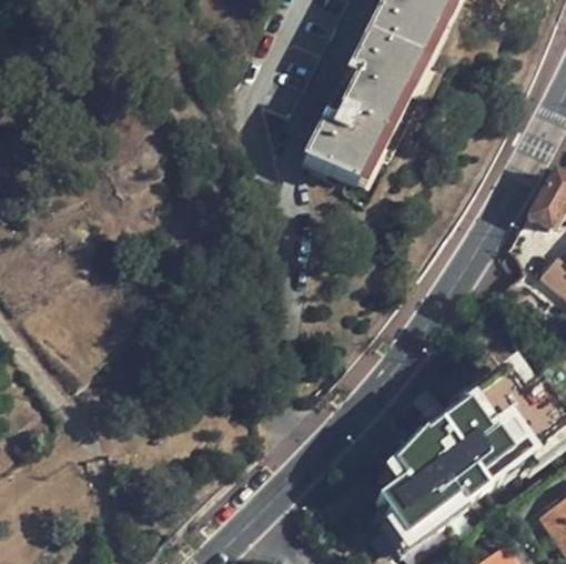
[(312,0),(262,101),(287,114),(344,0),(312,0)]
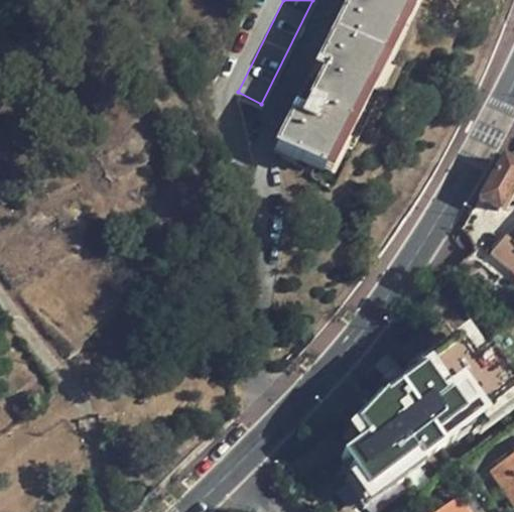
[(356,0),(356,1),(352,8),(345,5),(315,62),(323,67),(318,75),(300,112),(296,120),(288,116),(273,146),(322,170),(407,0),(356,0)]
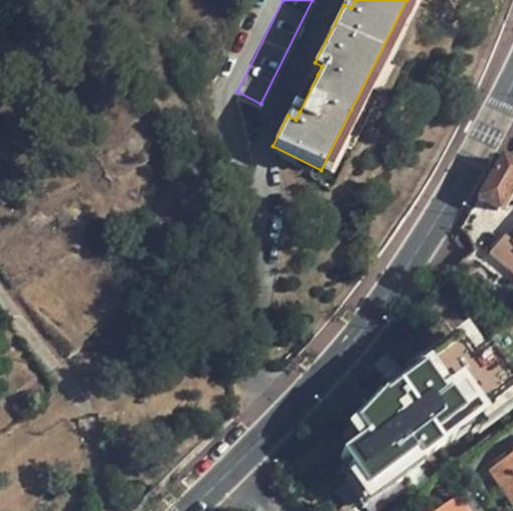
[(346,0),(344,5),(351,8),(355,1),(353,0),(346,0)]
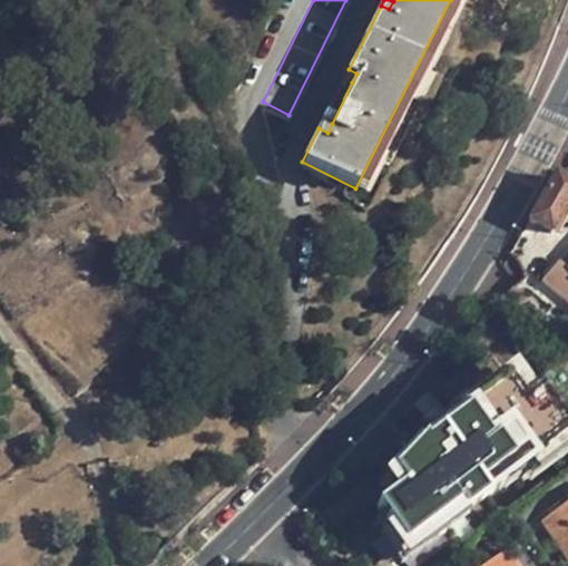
[(343,78),(352,83),(356,74),(349,69),(343,78)]
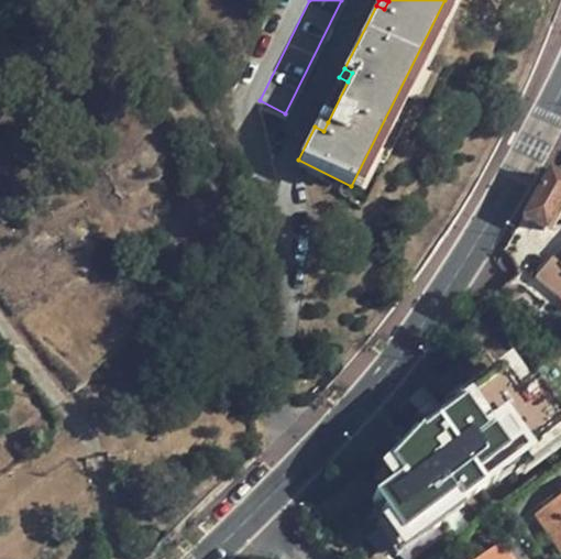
[(4,102),(0,103),(0,128),(12,124),(4,102)]
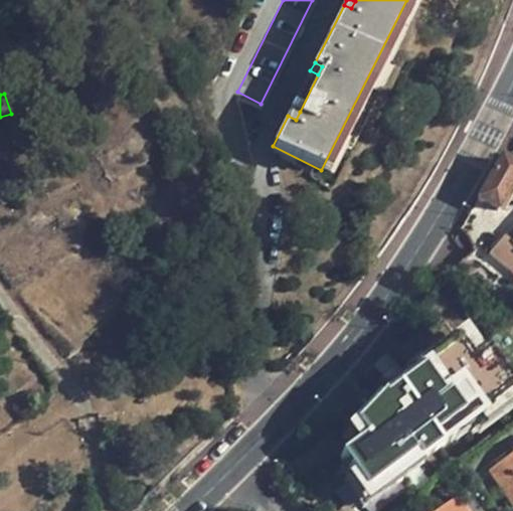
[(292,108),(288,116),(296,120),(300,112),(292,108)]
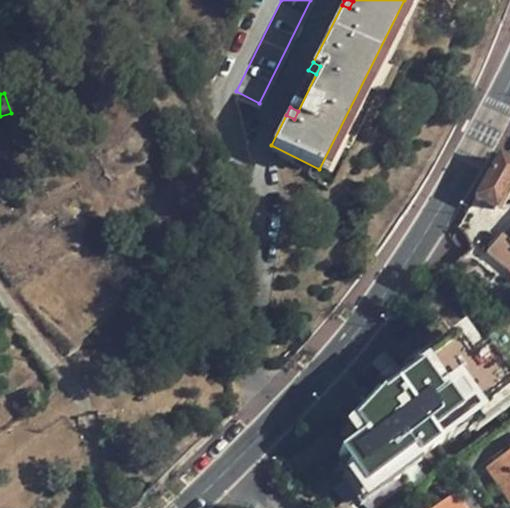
[(509,162),(496,155),(473,195),(493,205),(503,189),(509,191),(509,162)]
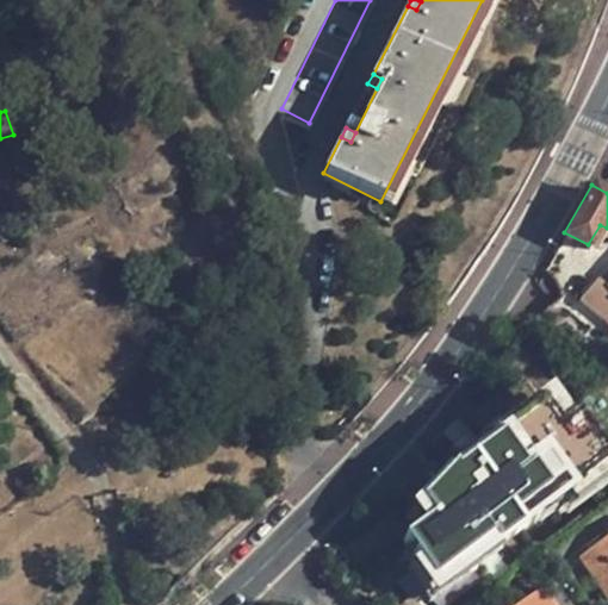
[(0,234),(2,236),(10,232),(0,220),(0,234)]
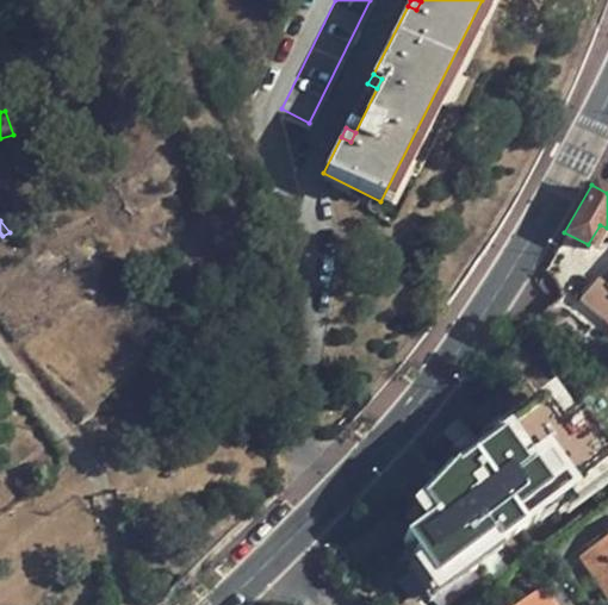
[(607,263),(595,279),(603,286),(607,280),(607,263)]
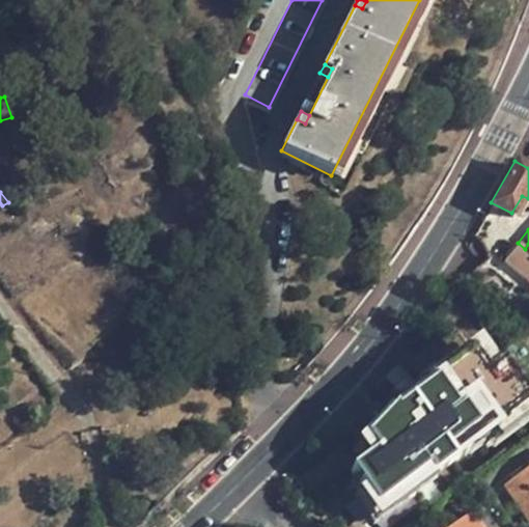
[(132,241),(116,251),(123,261),(139,251),(132,241)]
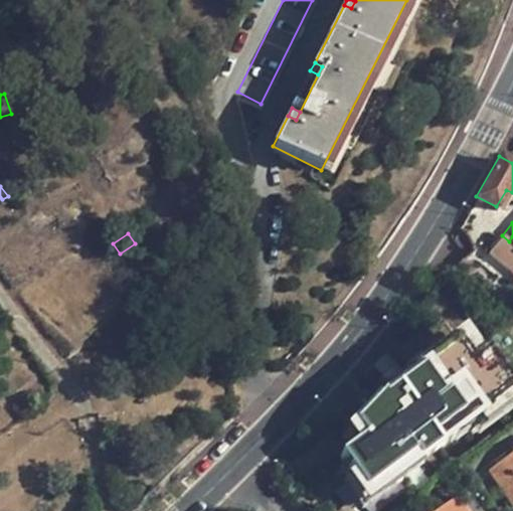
[(512,236),(509,241),(502,235),(488,250),(512,273),(512,236)]
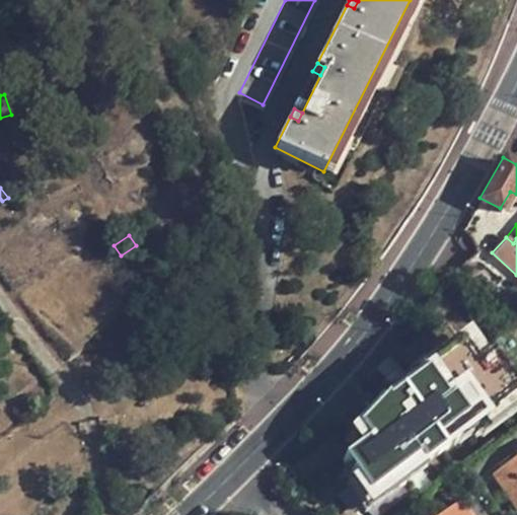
[(343,487),(361,511),(476,429),(481,435),(516,409),(516,365),(508,370),(493,350),(478,360),(463,338),(371,402),(342,436),(353,451),(337,463),(350,482),(343,487)]
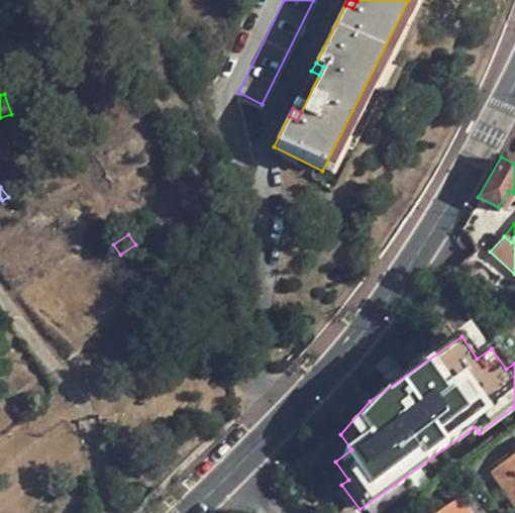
[(116,365),(129,353),(121,343),(108,353),(116,365)]
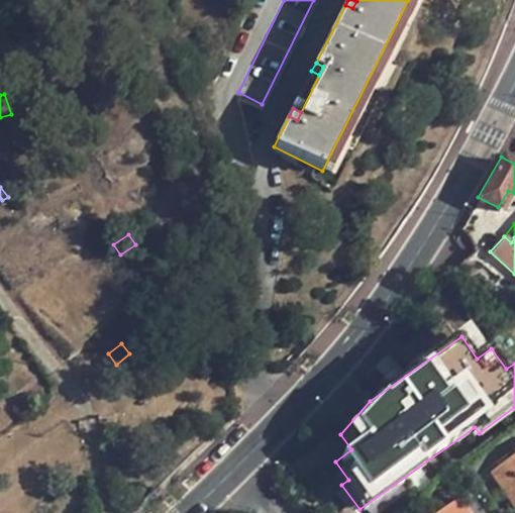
[(514,451),(488,471),(514,506),(514,505),(514,451)]
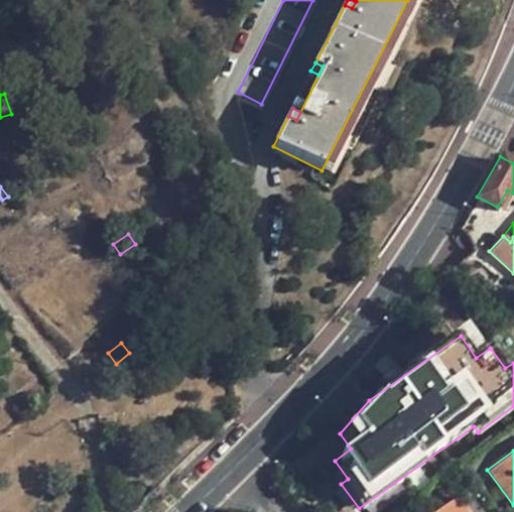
[(490,511),(491,511),(474,489),(466,494),(474,506),(466,511),(490,511)]
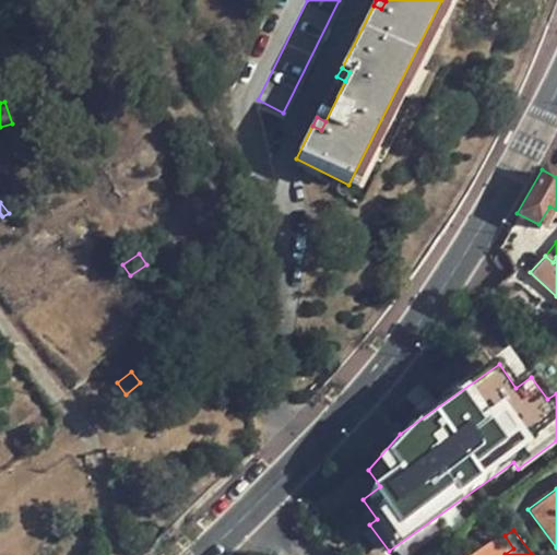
[(470,554),(505,554),(513,548),(505,535),(502,534),(495,540),(493,540),(470,554)]
